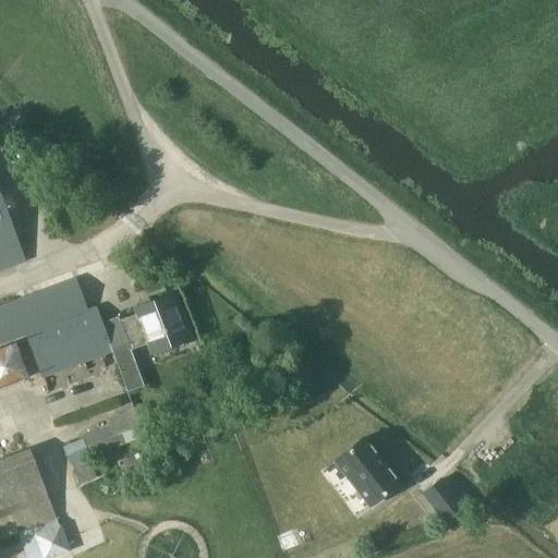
[(0,269),(24,261),(0,195),(0,269)]
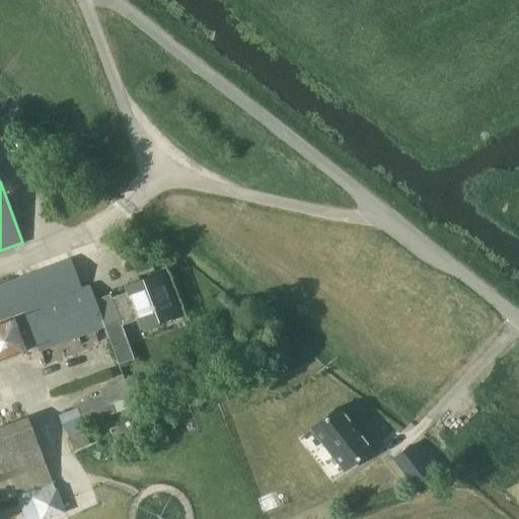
[(72,263),(0,288),(0,320),(10,317),(25,311),(40,351),(103,327),(104,326),(119,364),(134,358),(122,325),(138,319),(142,327),(155,322),(161,325),(168,322),(170,317),(174,315),(158,274),(126,286),(128,292),(110,298),(109,294),(94,300),(89,286),(81,288),(72,263)]
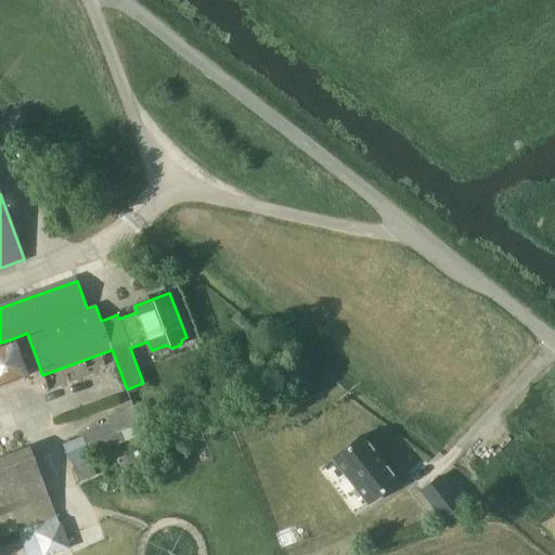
[(90,460),(88,455),(124,442),(154,430),(144,401),(106,415),(108,422),(80,433),(80,437),(64,443),(78,481),(95,475),(90,460)]
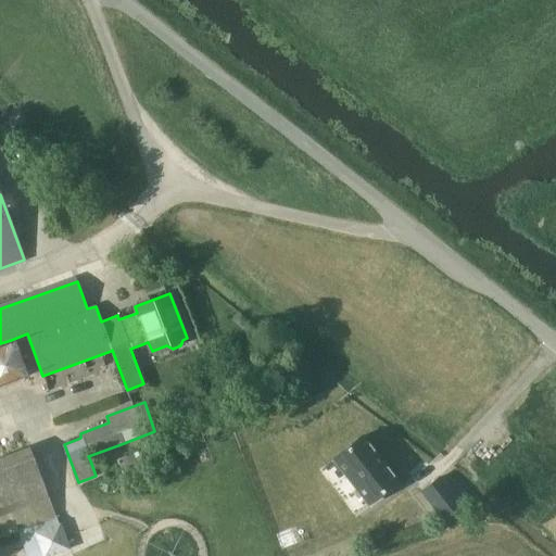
[(368,504),(397,481),(363,436),(333,459),(368,504)]
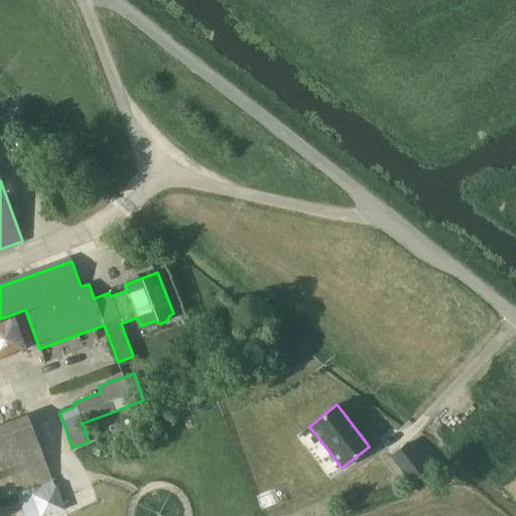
[(0,500),(17,494),(52,481),(27,414),(0,423),(0,500)]
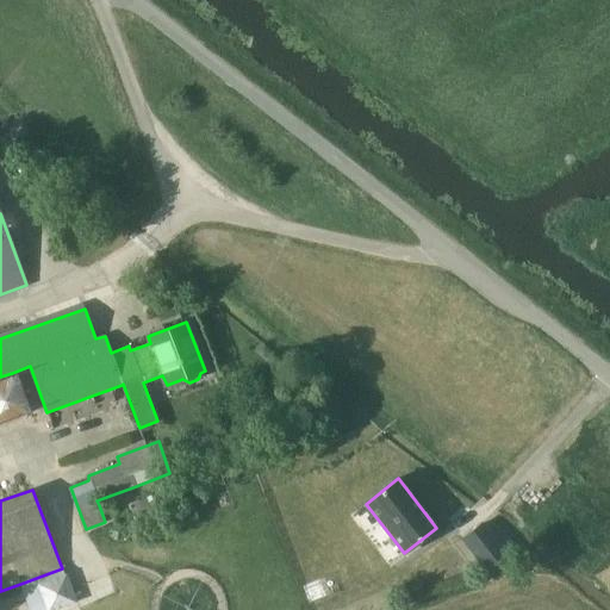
[(487,570),(506,554),(481,523),(462,539),(487,570)]
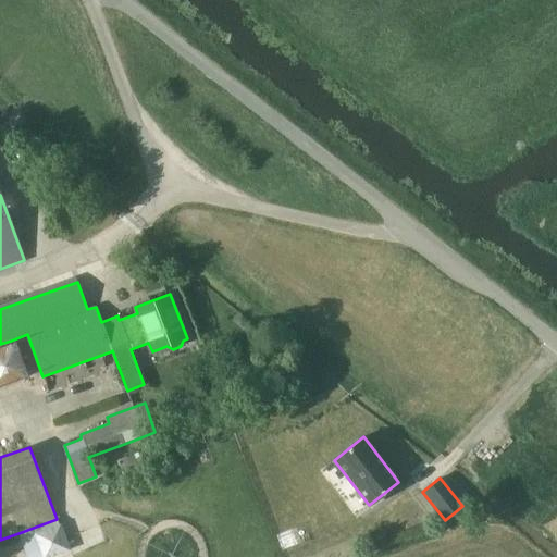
[(311,517),(299,521),(306,536),(318,532),(311,517)]
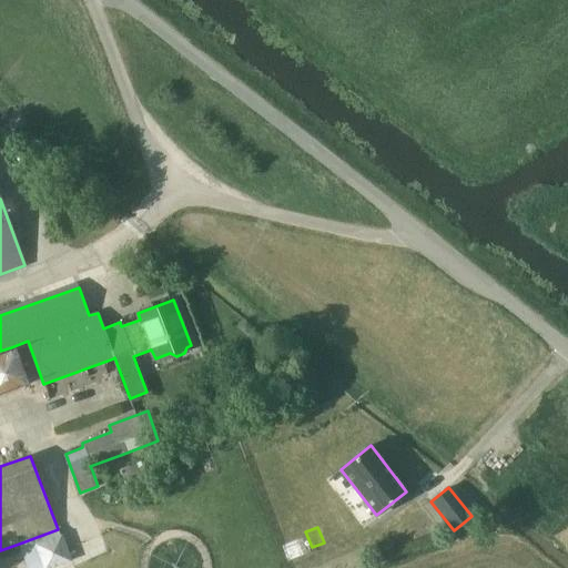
[(61,534),(33,543),(41,567),(49,567),(71,561),(61,534)]
